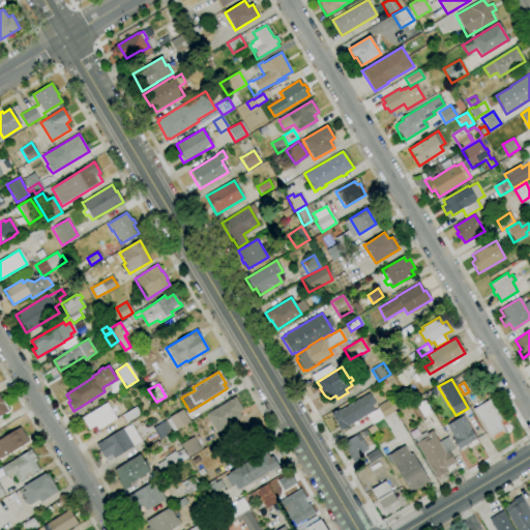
[(341,431),(337,427),(339,427),(336,423),(335,423),(332,418),(333,417),(331,414),(339,410),(339,411),(340,411),(369,393),(375,404),(371,407),(374,411),(378,409),(377,407),(390,399),(396,409),(393,411),(393,412),(372,424),(369,418),(354,427),(353,423),(348,427),(349,428),(344,431),(344,430),(341,431)]
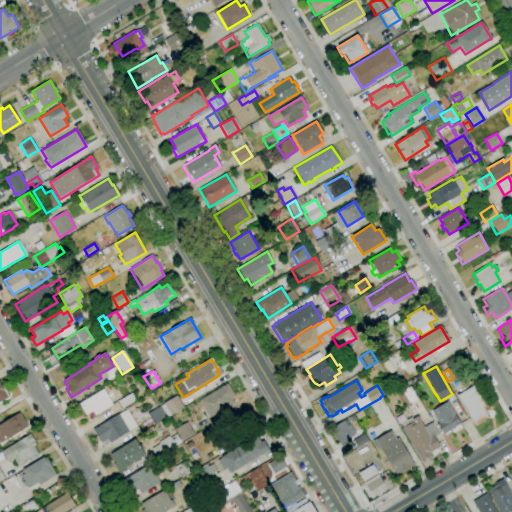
[(0,383),(8,398),(0,402),(0,383)]
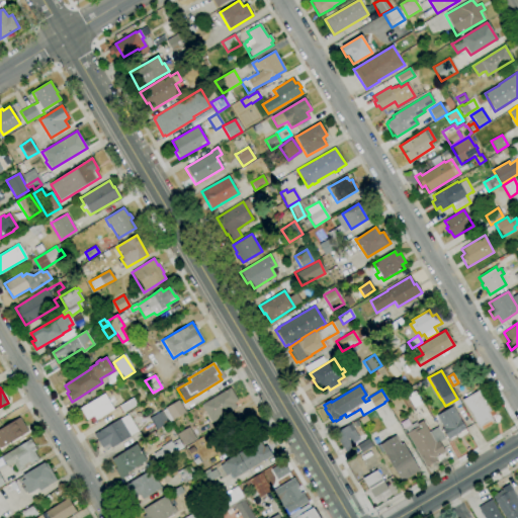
[(211,423),(201,405),(230,387),(238,401),(234,403),(237,408),(211,423)]
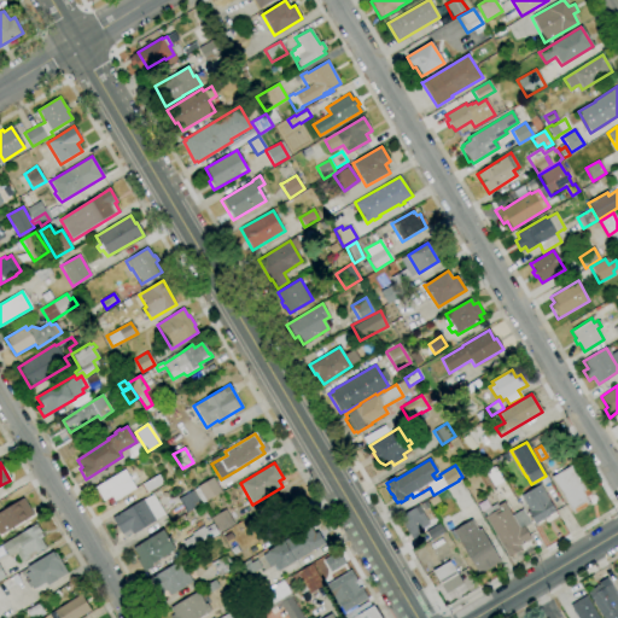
[(572,513),(551,478),(569,466),(584,491),(588,489),(592,494),(586,497),(589,503),(587,505),(588,505),(576,512),(573,509),(575,512),(572,513)]
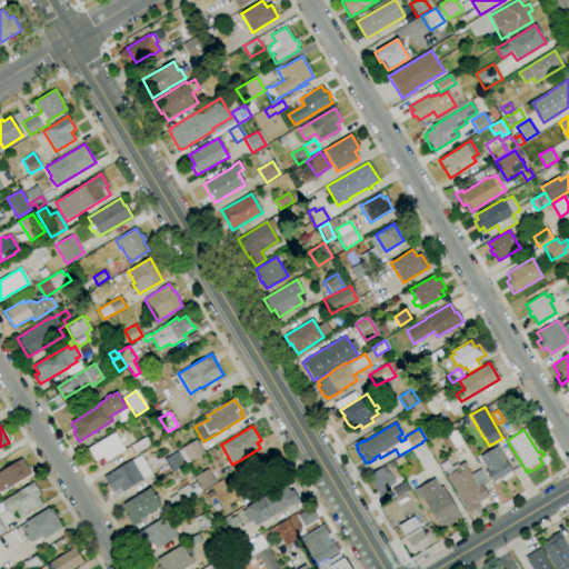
[(101,466),(98,460),(95,461),(88,448),(115,432),(125,450),(105,462),(101,466)]
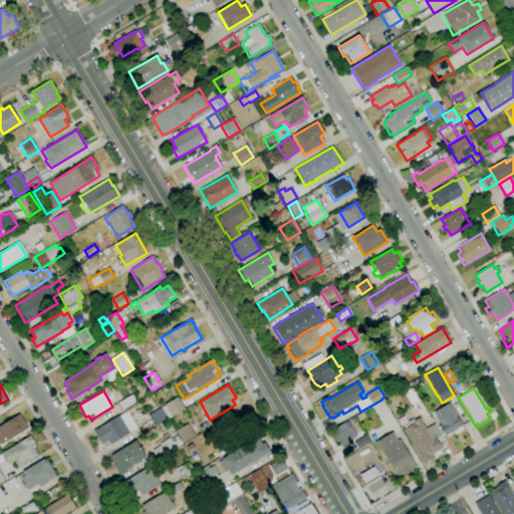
[(122,410),(118,404),(132,395),(136,402),(122,410)]
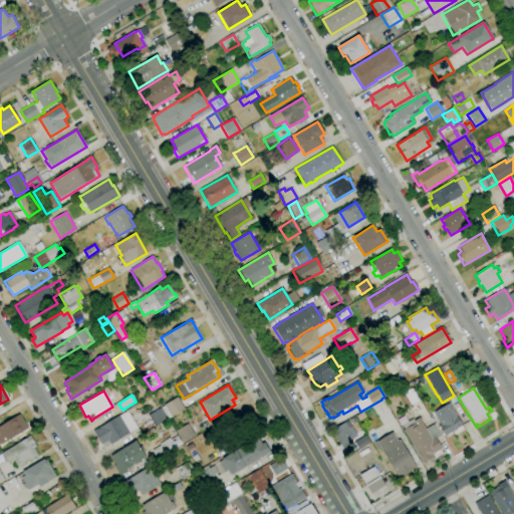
[(172,417),(165,406),(177,398),(177,399),(184,409),(172,417)]
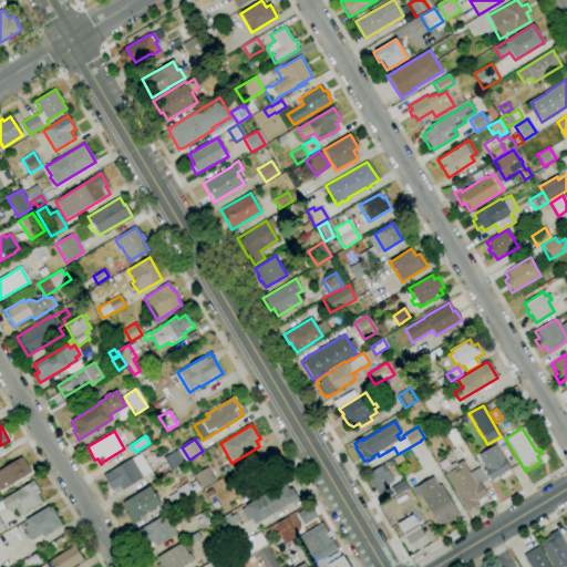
[(490,482),(483,470),(485,468),(477,454),(495,444),(512,474),(502,480),(500,476),(490,482)]
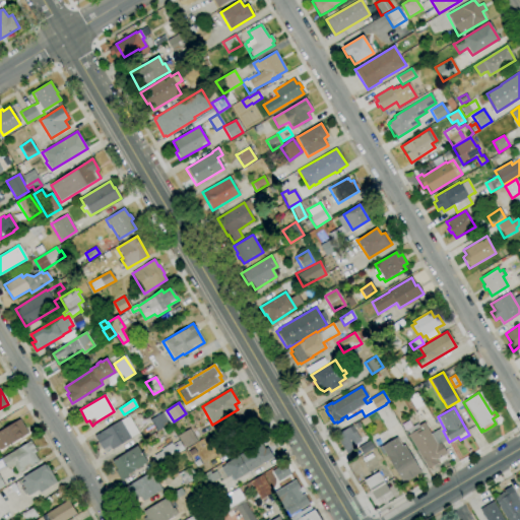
[(106,453),(103,450),(103,451),(93,437),(128,416),(138,433),(112,450),(111,450),(106,453)]
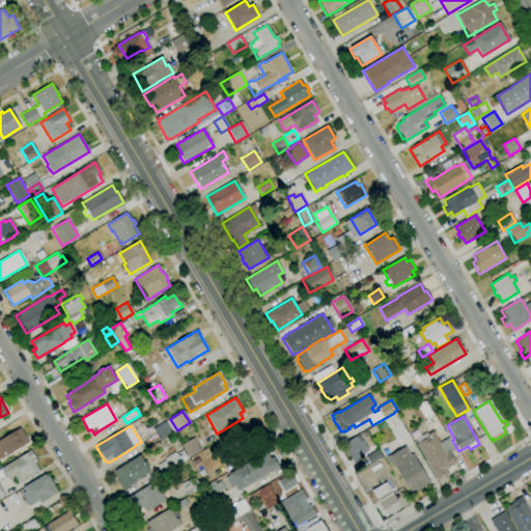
[(0,459),(0,440),(20,428),(29,442),(0,459)]
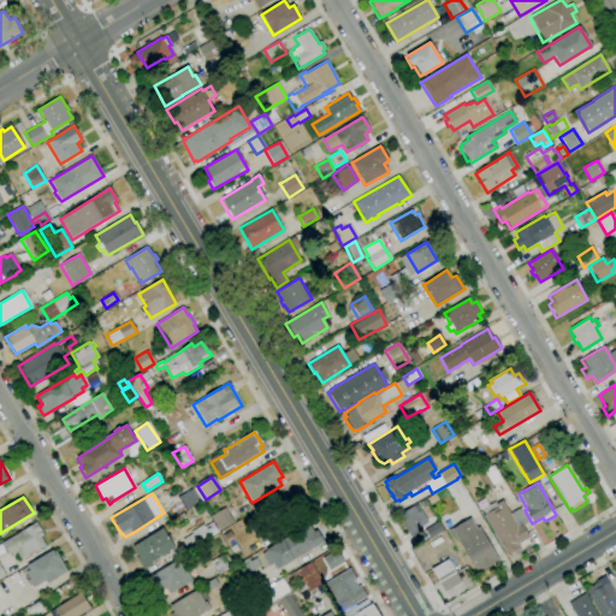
[(507,556),(484,515),(485,515),(481,509),(495,502),(496,504),(502,501),(510,514),(520,508),(528,522),(522,526),(528,538),(516,545),(519,549),(507,556)]
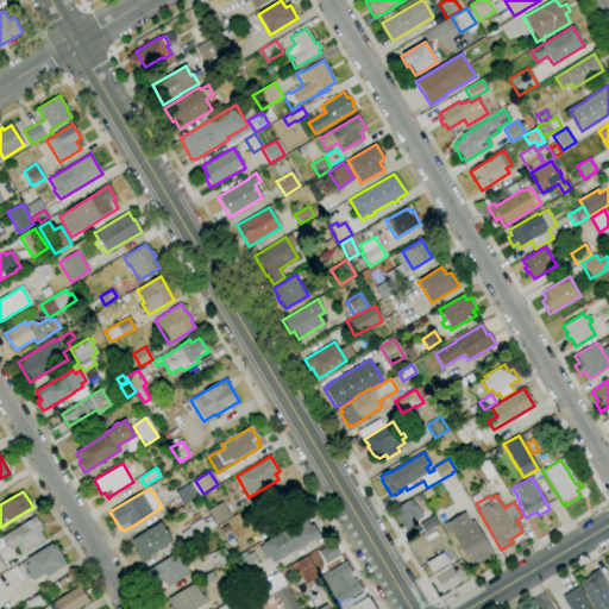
[(405,533),(391,510),(408,501),(412,507),(416,504),(424,516),(412,522),(414,527),(405,533)]
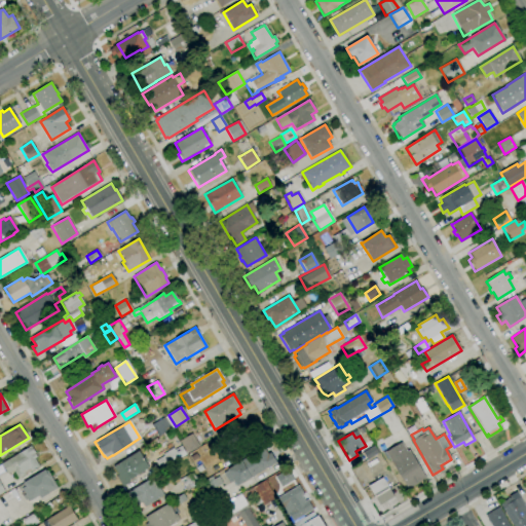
[(197,446),(191,434),(179,440),(186,452),(197,446)]
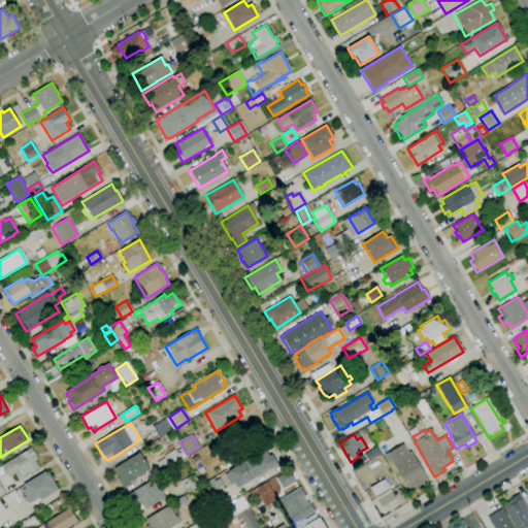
[(409,492),(387,455),(402,444),(408,453),(409,452),(428,481),(409,492)]
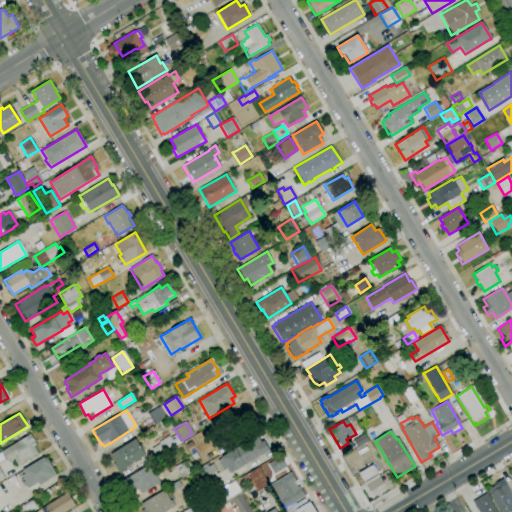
[(18,466),(14,458),(8,461),(2,451),(30,433),(35,441),(37,445),(34,446),(39,454),(30,459),(30,458),(24,461),(25,462),(18,466)]
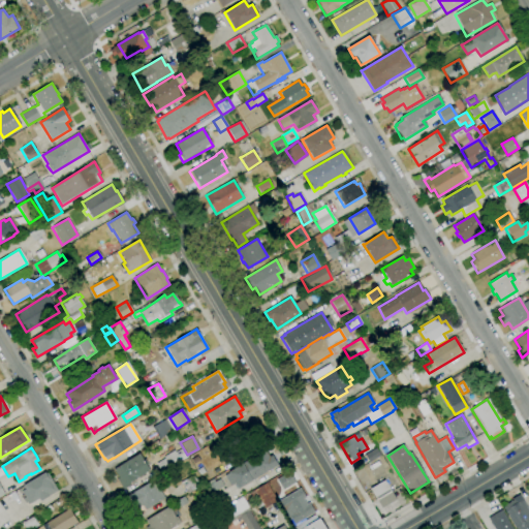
[(175,450),(176,453),(182,448),(187,458),(161,473),(156,464),(164,459),(163,457),(175,450)]
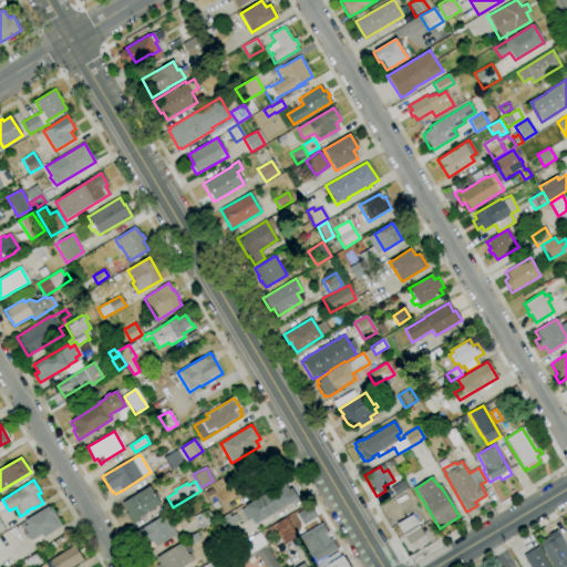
[(395,496),(390,487),(402,481),(408,488),(395,496)]
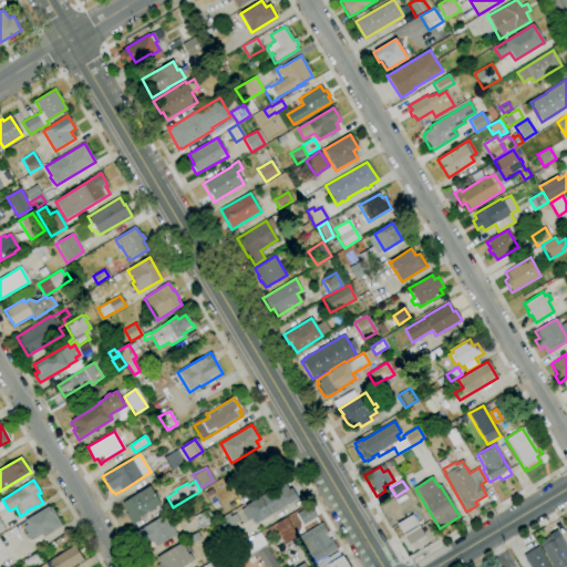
[(245,507),(245,506),(259,497),(285,482),(289,490),(292,487),(297,495),(296,496),(297,498),(256,524),(251,518),(248,521),(240,509),(245,507)]
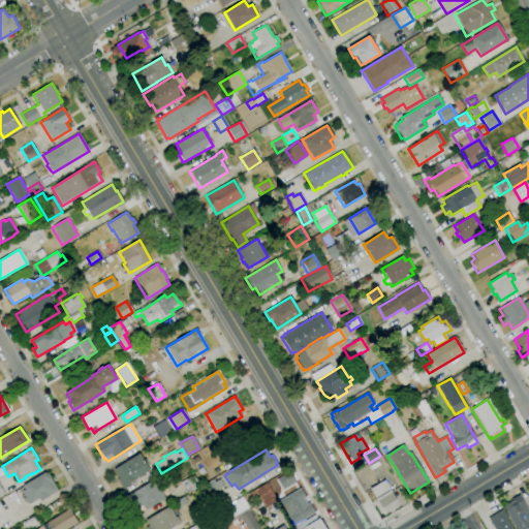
[(123,490),(117,479),(119,478),(114,469),(125,462),(125,463),(139,454),(143,460),(145,459),(148,463),(146,465),(149,470),(129,483),(131,485),(123,490)]
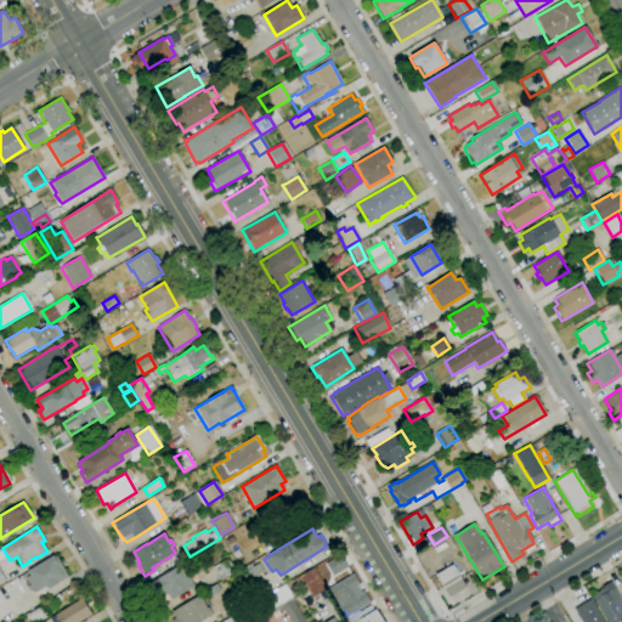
[(35,593),(33,589),(30,592),(27,587),(30,584),(27,577),(30,576),(28,571),(54,555),(55,558),(56,557),(68,577),(47,589),(46,586),(35,593)]
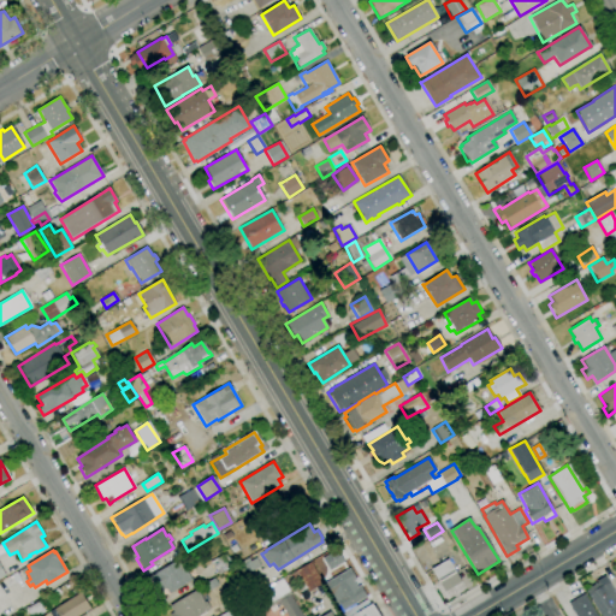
[(219,575),(209,562),(221,555),(223,556),(226,554),(232,564),(229,567),(230,568),(219,575)]
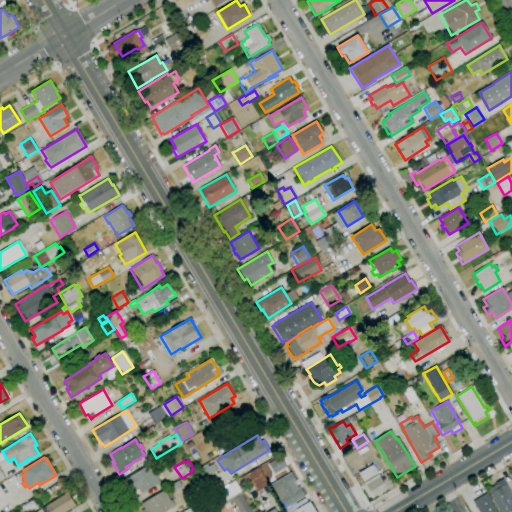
[(140,494),(138,490),(131,494),(123,480),(150,464),(160,482),(140,494)]
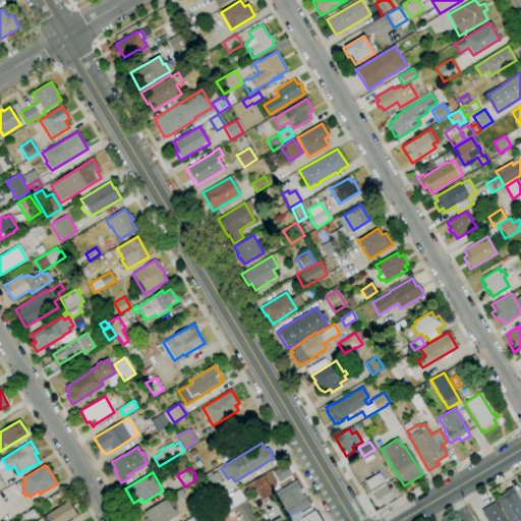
[(370,493),(364,481),(379,473),(386,484),(370,493)]
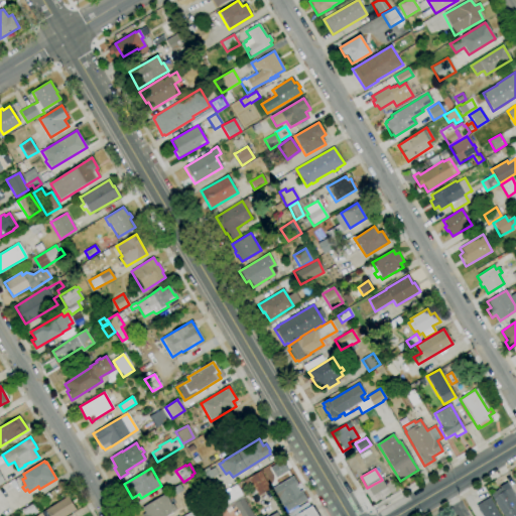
[(258,496),(248,478),(260,471),(270,489),(258,496)]
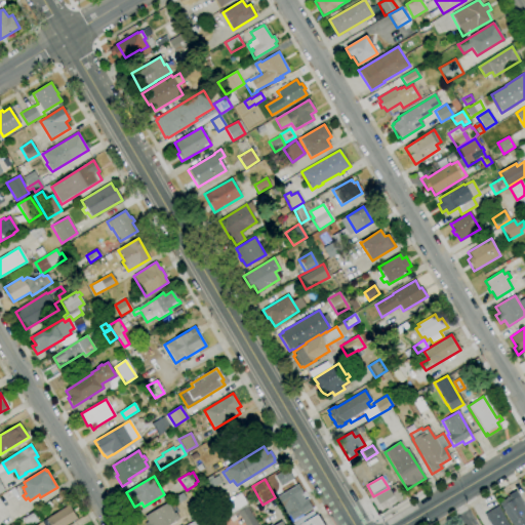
[(292,521),(289,516),(288,517),(277,497),(298,485),(304,494),(301,495),(305,500),(307,499),(313,509),(292,521)]
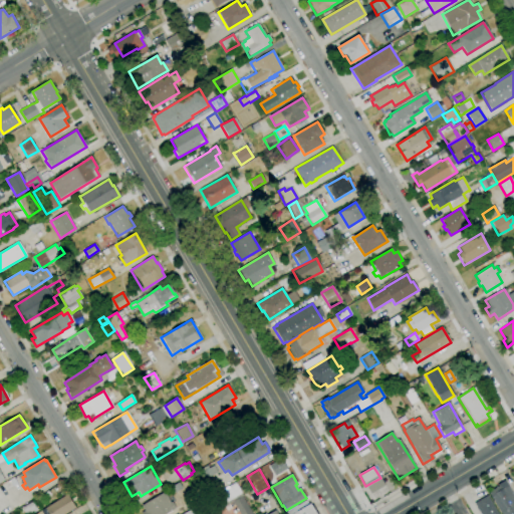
[(513,513),(501,513),(489,492),(498,486),(497,485),(505,481),(513,496),(513,513)]
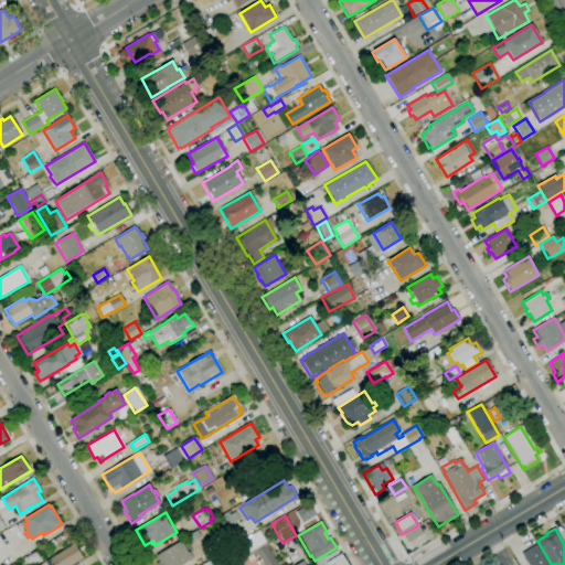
[(263,564),(256,552),(244,558),(236,545),(246,540),(259,532),(267,545),(266,545),(277,564),(263,564)]
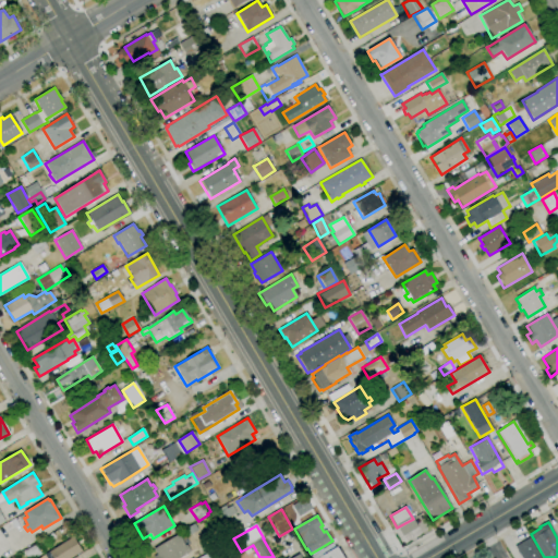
[(153,557),(157,555),(154,548),(178,534),(185,546),(187,545),(191,552),(179,557),(153,557)]
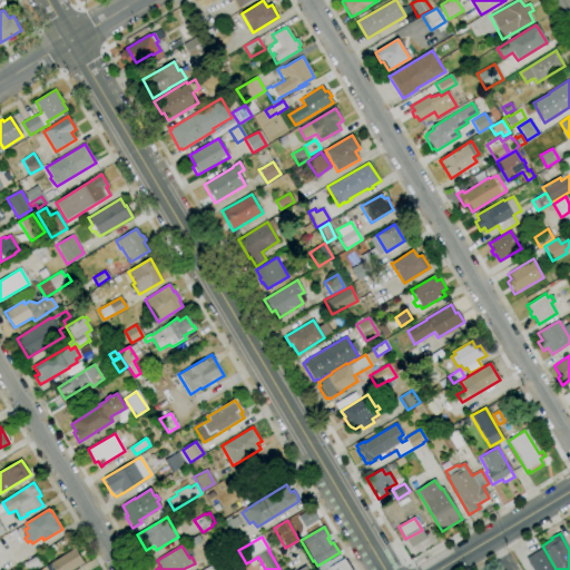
[(39,569),(75,548),(85,563),(72,569),(39,569)]
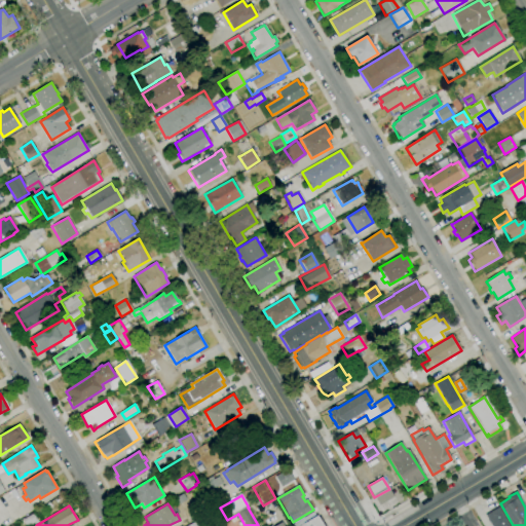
[(491,525),(485,515),(486,515),(498,506),(510,525),(491,525)]
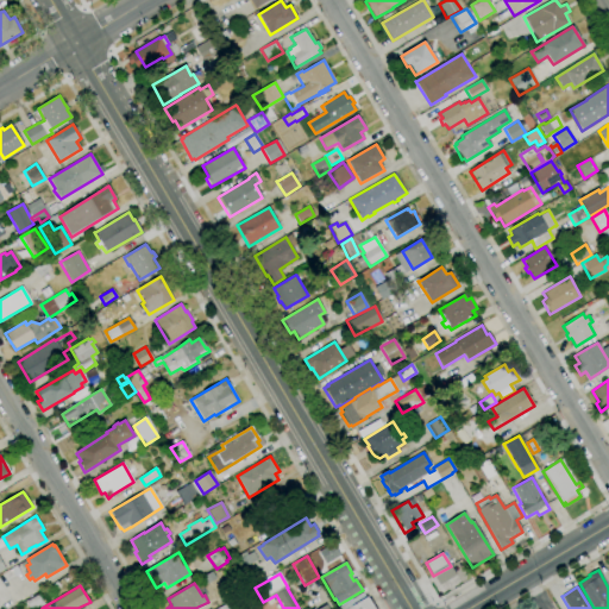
[(339,608),(338,607),(363,592),(366,597),(368,596),(369,598),(370,598),(376,608),(339,608)]
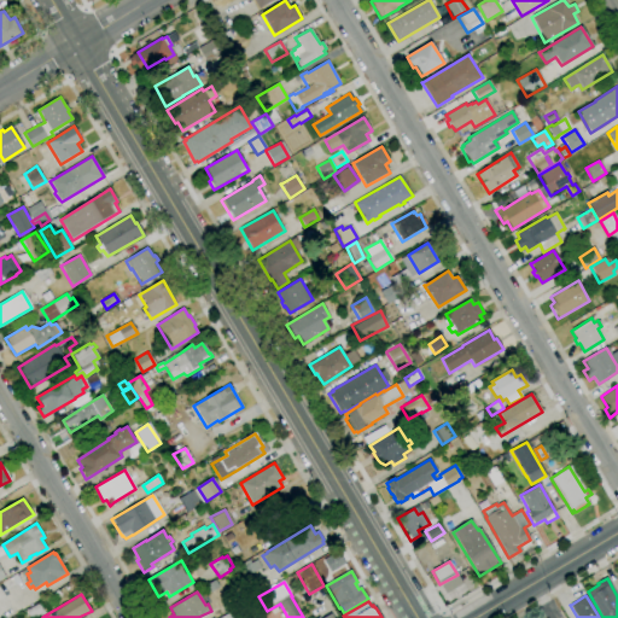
[(35,617),(29,617),(25,610),(39,602),(45,613),(35,617)]
